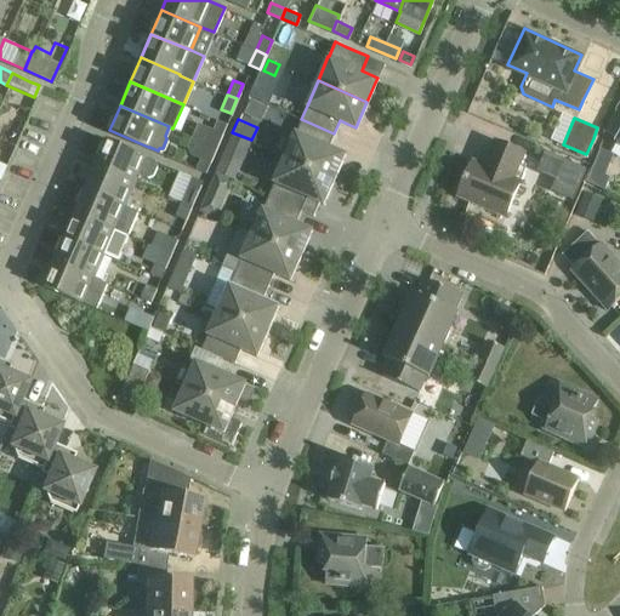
[(334,178),(342,159),(345,153),(328,146),(334,133),(301,119),(295,132),(284,157),(334,178)]
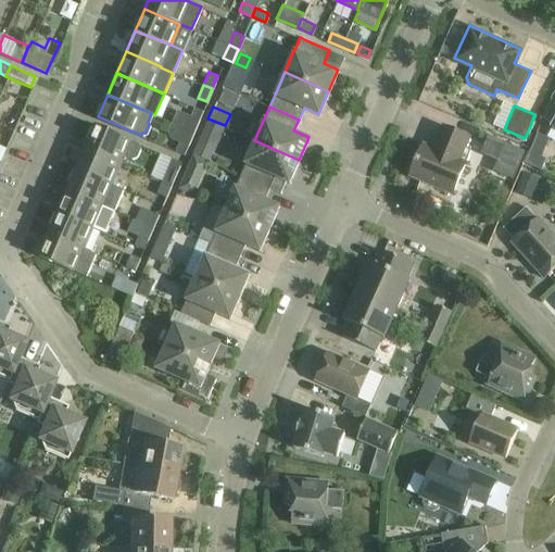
[(190,115),(185,128),(193,132),(199,118),(190,115)]
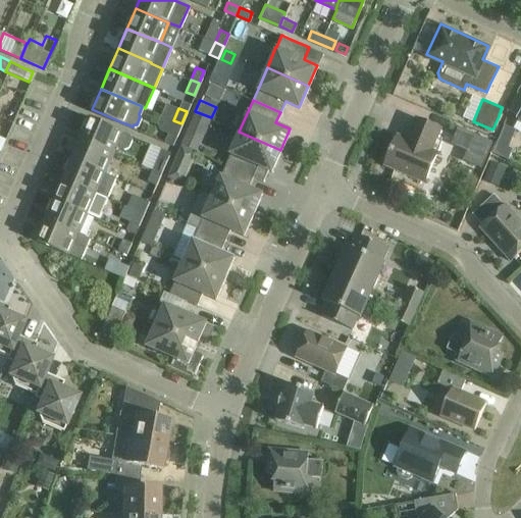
[(80,138),(113,151),(115,145),(123,148),(128,146),(132,139),(129,134),(89,116),(80,138)]
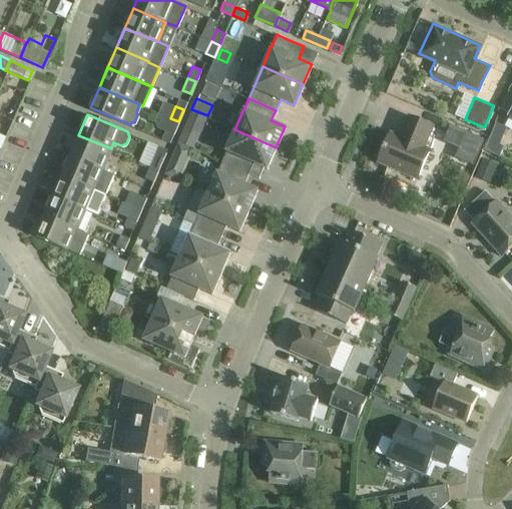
[(416,177),(424,159),(429,148),(424,145),(432,125),(408,114),(401,129),(403,130),(401,135),(390,131),(377,160),(416,177)]
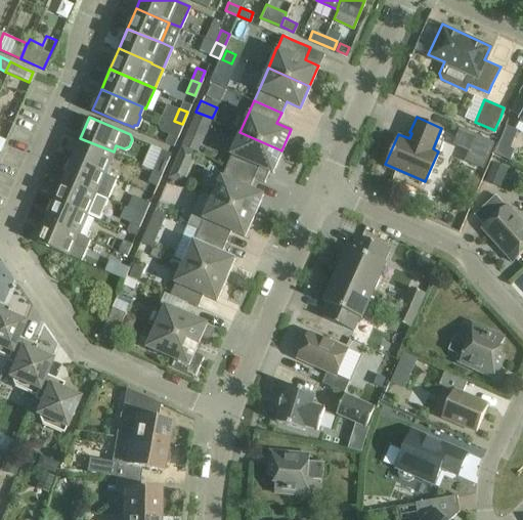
[(177,136),(182,124),(174,121),(169,132),(177,136)]
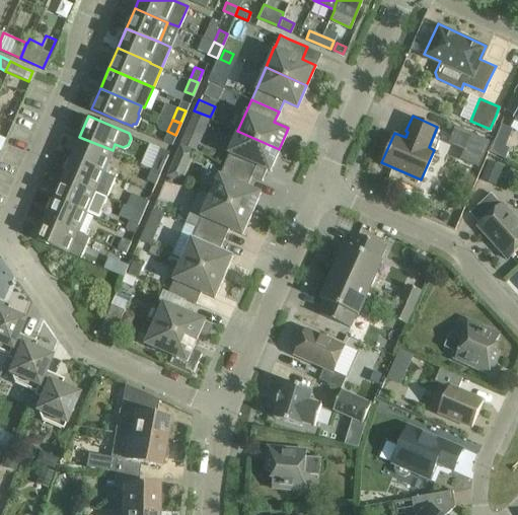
[(458,123),(452,136),(465,142),(471,129),(458,123)]
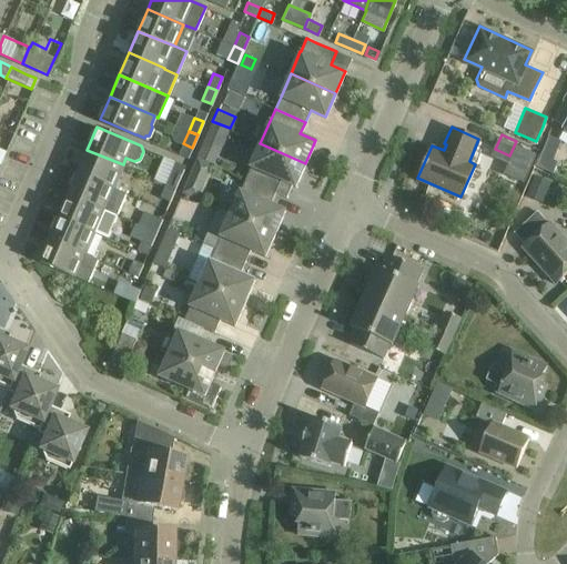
[(548,134),(535,164),(553,172),(557,160),(552,158),(560,139),(548,134)]
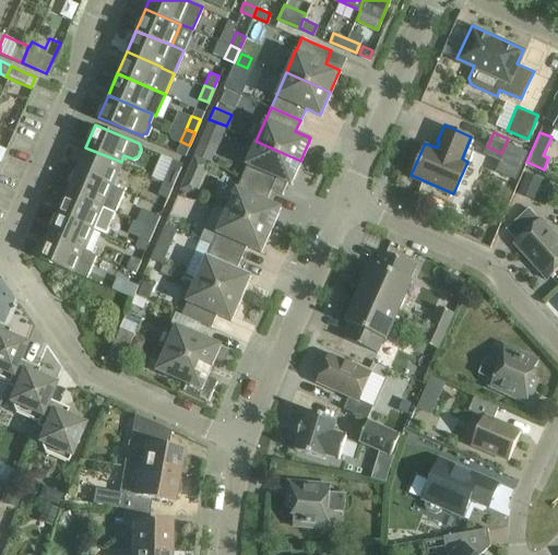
[(300,161),(256,141),(246,163),(246,164),(241,175),(271,188),(276,176),(291,182),(300,161)]
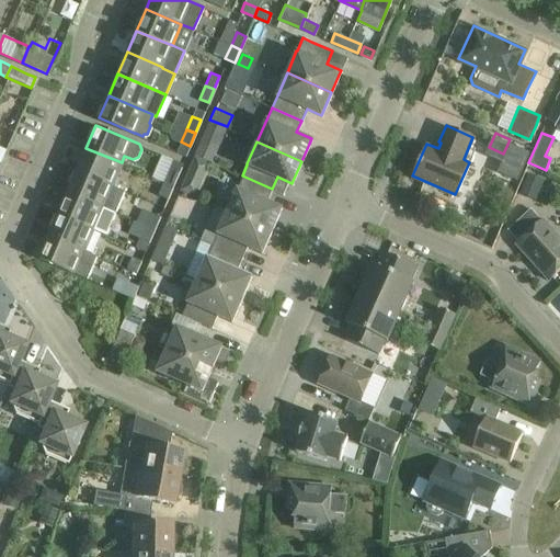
[(501,161),(496,171),(516,179),(527,151),(509,144),(501,161)]
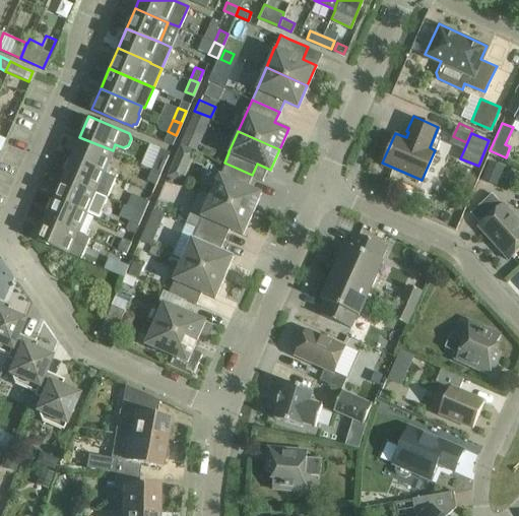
[(187,135),(183,142),(194,147),(197,140),(187,135)]
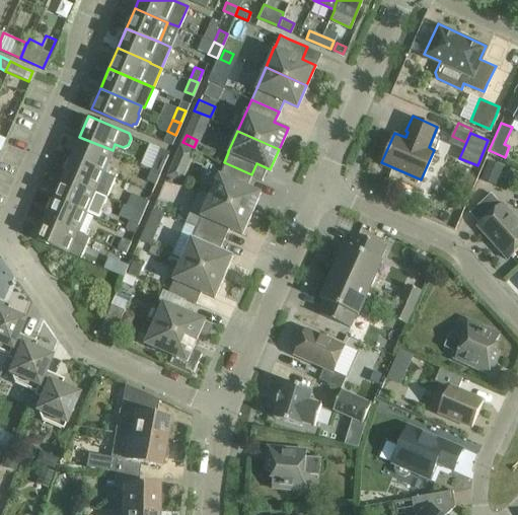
[(71,156),(103,170),(113,150),(79,137),(71,156)]
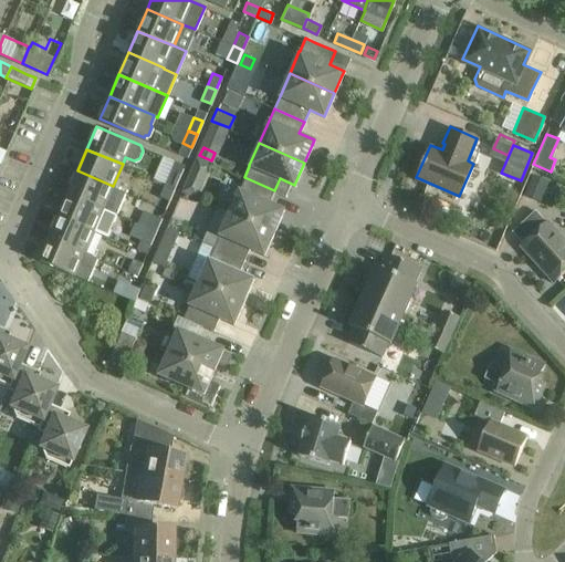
[(175,160),(165,183),(175,187),(184,164),(175,160)]
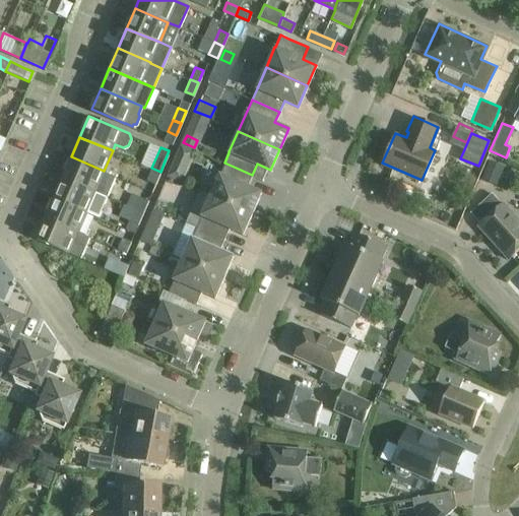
[(114,176),(104,172),(104,171),(71,156),(62,177),(95,191),(106,195),(114,176)]
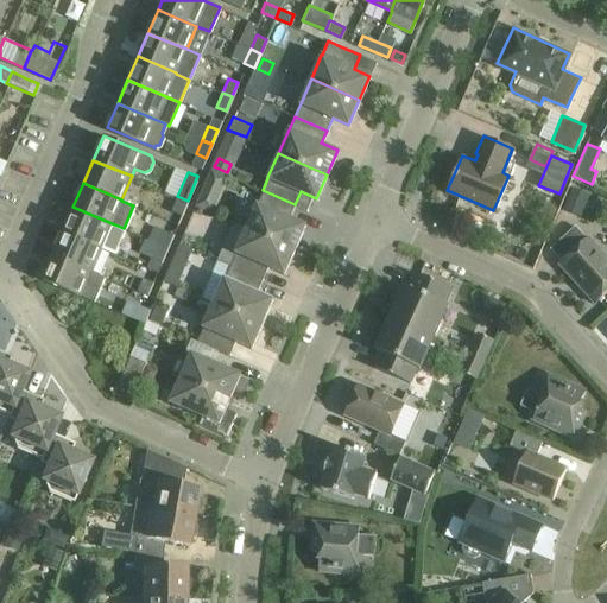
[(202,188),(196,202),(215,210),(222,197),(202,188)]
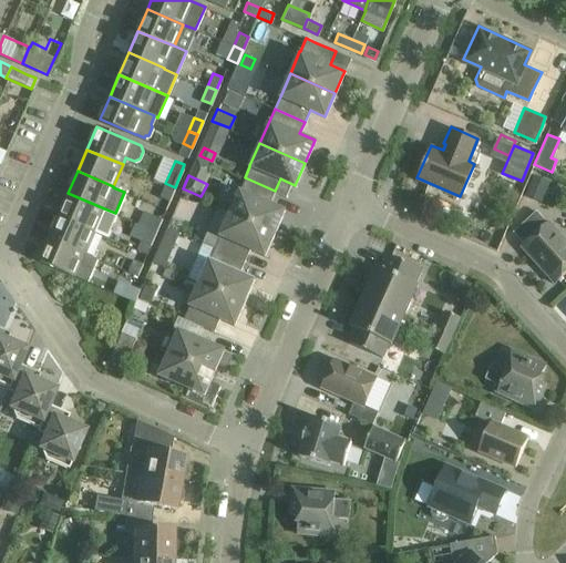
[(275,232),(283,215),(285,210),(269,203),(275,191),(245,177),(239,190),(229,212),(275,232)]
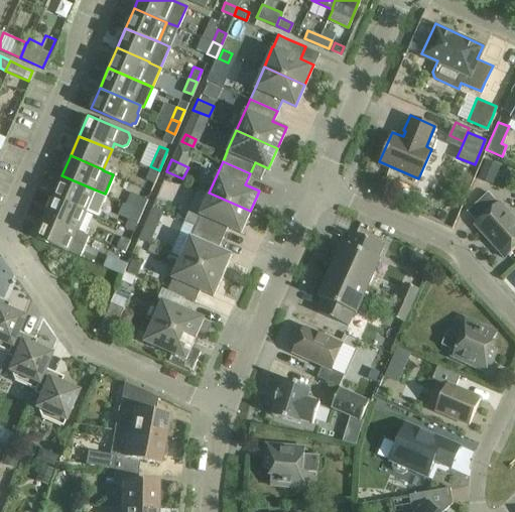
[(153,182),(159,170),(150,166),(145,178),(153,182)]
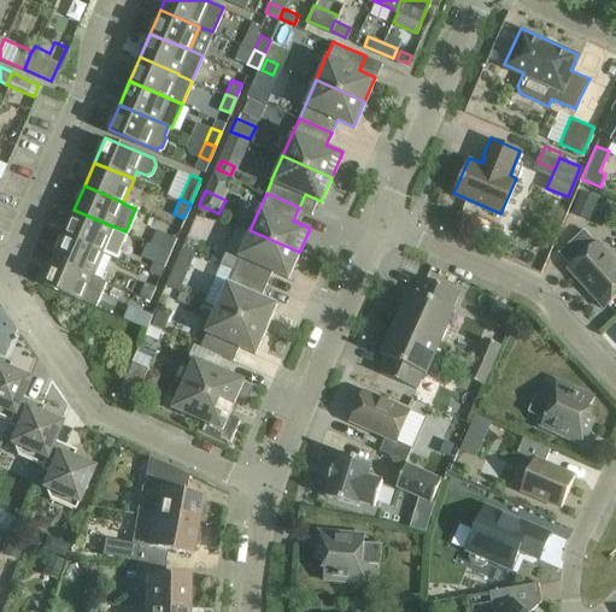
[(113,227),(74,210),(63,234),(103,251),(116,257),(125,231),(113,227)]
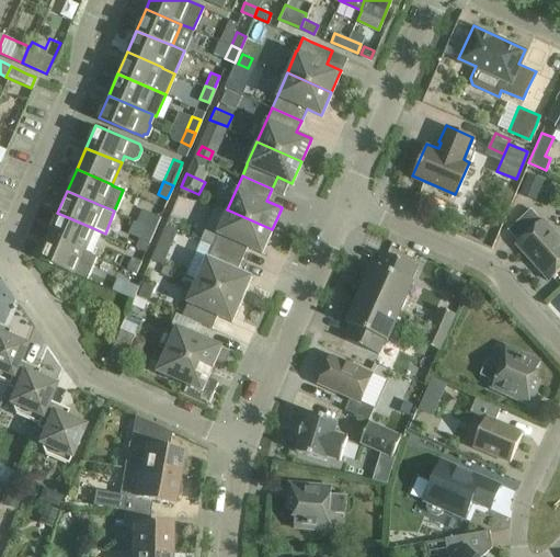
[(189,195),(185,215),(208,218),(210,199),(189,195)]
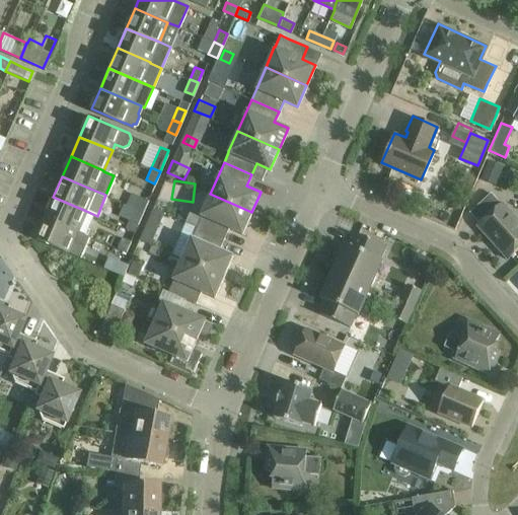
[(125,204),(134,208),(143,211),(148,199),(131,192),(125,204)]
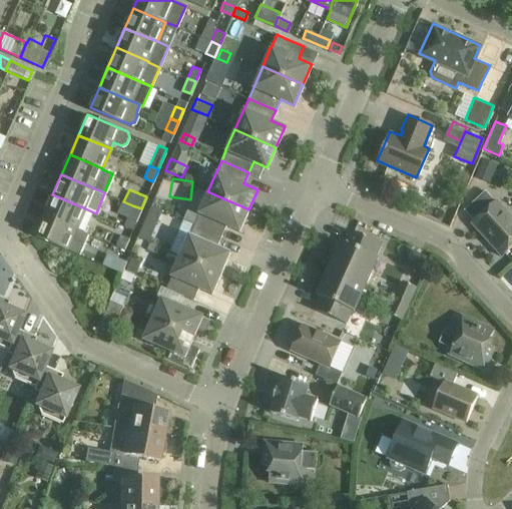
[(485,190),(480,195),(465,208),(474,219),(471,221),(500,255),(511,243),(511,216),(496,199),(494,200),(485,190)]
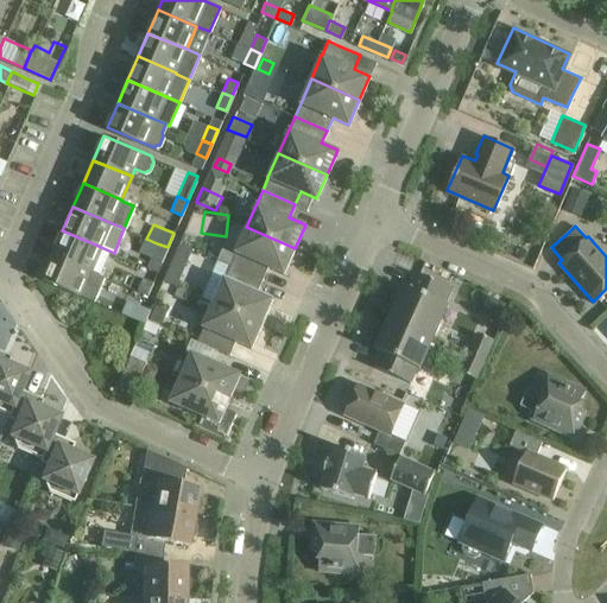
[(284,273),(295,248),(246,227),(235,251),(222,245),(216,259),(229,265),(261,279),(267,266),(284,273)]
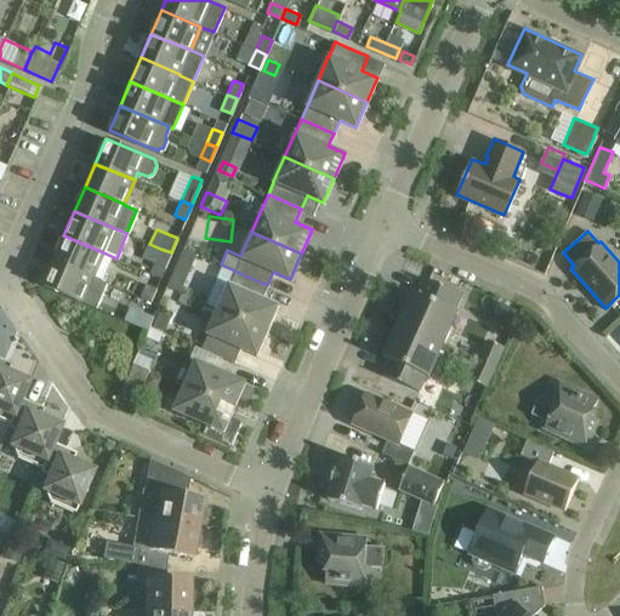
[(92,277),(103,252),(63,235),(53,260),(92,277)]
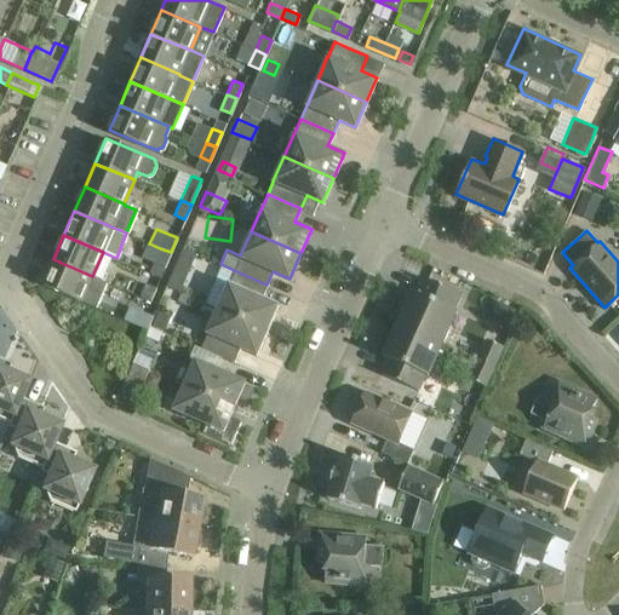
[(182,247),(176,263),(189,269),(195,253),(182,247)]
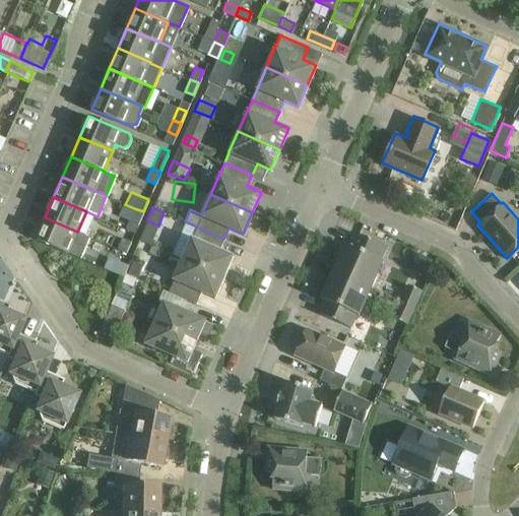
[(134,233),(137,223),(143,211),(134,208),(126,229),(134,233)]
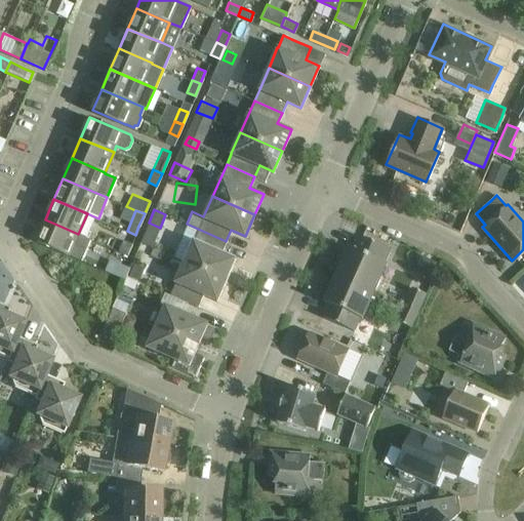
[(80,259),(89,238),(78,234),(45,219),(36,240),(70,254),(80,259)]
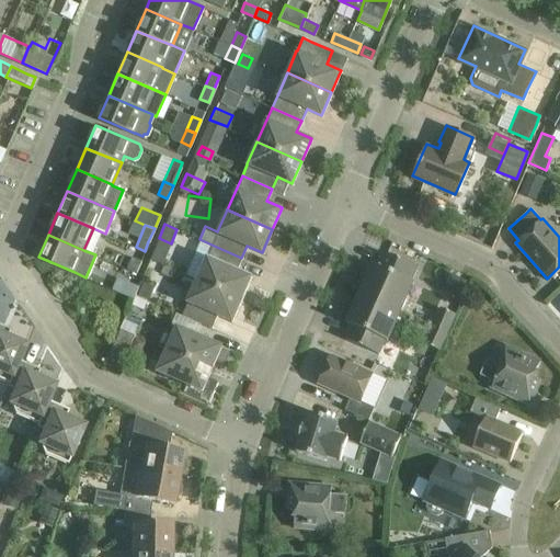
[(241,298),(249,281),(251,276),(237,270),(241,258),(212,245),(207,257),(206,257),(197,279),(241,298)]
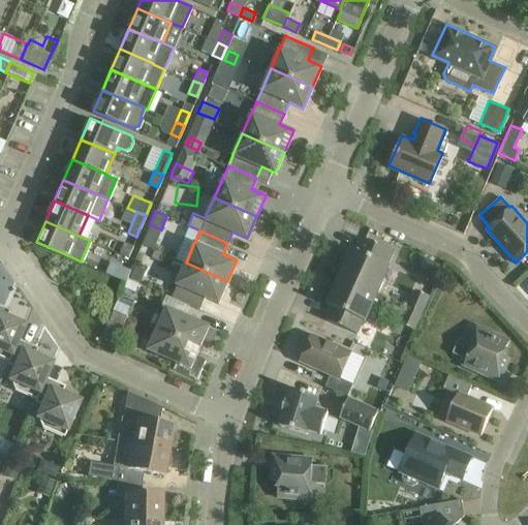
[(88,248),(107,257),(114,245),(94,236),(88,248)]
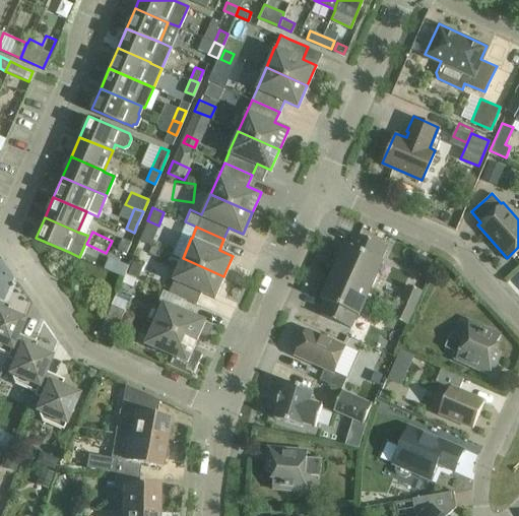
[(345,243),(333,270),(370,287),(382,260),(380,258),(385,246),(353,232),(348,245),(345,243)]
